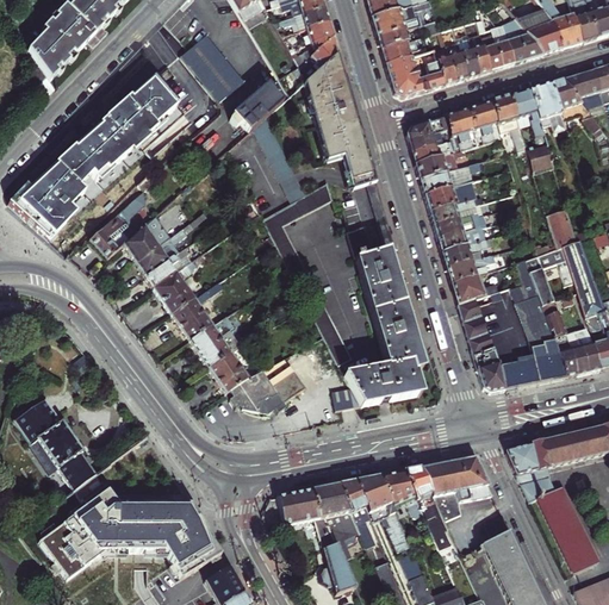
[(74,0),(69,5),(67,2),(56,13),(58,16),(55,19),(53,17),(43,26),(47,29),(29,47),(51,79),(57,72),(60,74),(64,69),(62,67),(69,60),(72,61),(78,55),(75,54),(88,41),(93,45),(107,30),(105,26),(110,22),(109,19),(116,12),(117,13),(122,8),(120,7),(126,0),(74,0)]
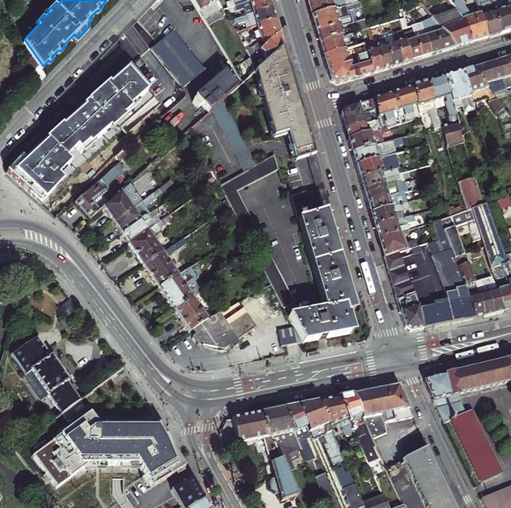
[(194,0),(198,7),(203,16),(222,5),(219,0),(194,0)]
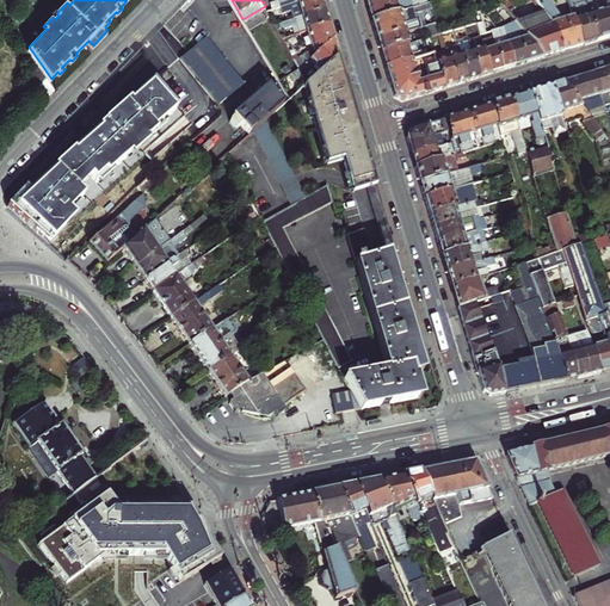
[(300,4),(302,13),(326,5),(324,0),(291,0),(288,1),(281,4),(282,10),(291,7),(300,4)]
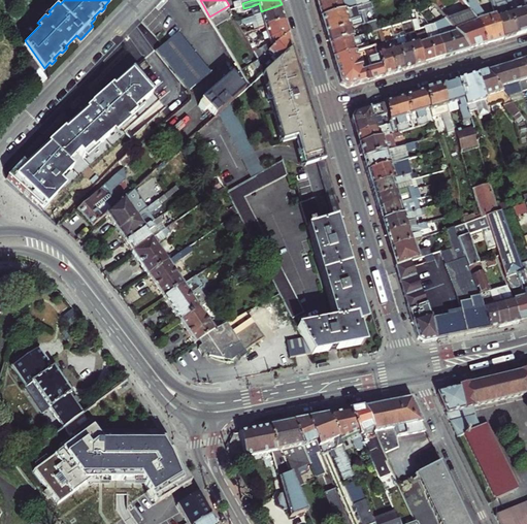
[(321,0),(318,1),(322,13),(344,7),(342,0),(321,0)]
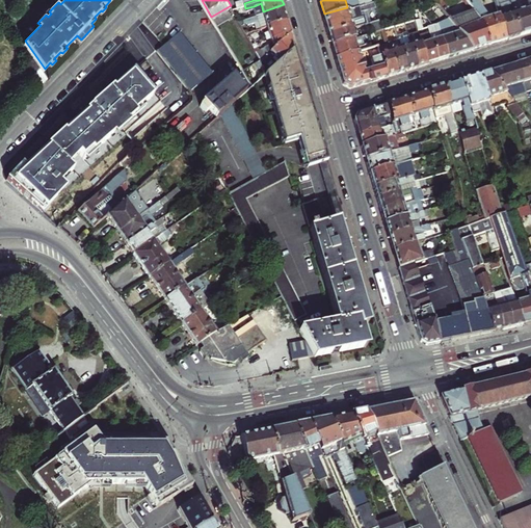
[(324,14),(329,31),(367,20),(365,10),(362,10),(361,8),(367,7),(378,3),(377,0),(371,0),(347,7),(324,14)]
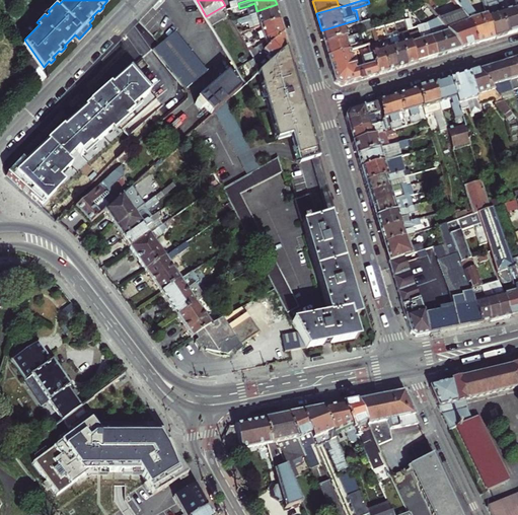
[(463,7),(470,18),(477,41),(496,35),(489,13),(488,11),(476,15),(474,11),(467,0),(459,0),(463,7)]
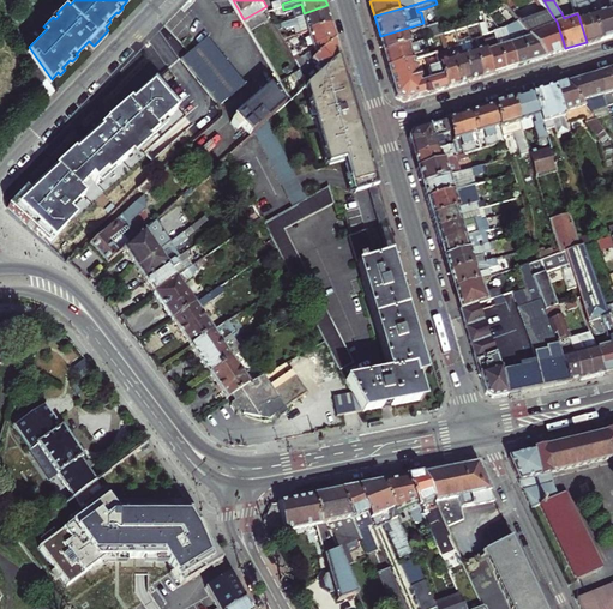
[(578,16),(587,42),(601,37),(588,0),(582,0),(578,1),(582,14),(578,16)]
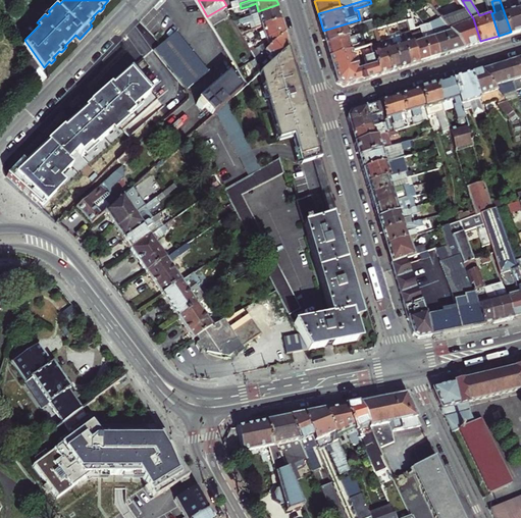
[(500,0),(511,32),(518,30),(520,29),(520,4),(514,6),(513,0),(500,0)]
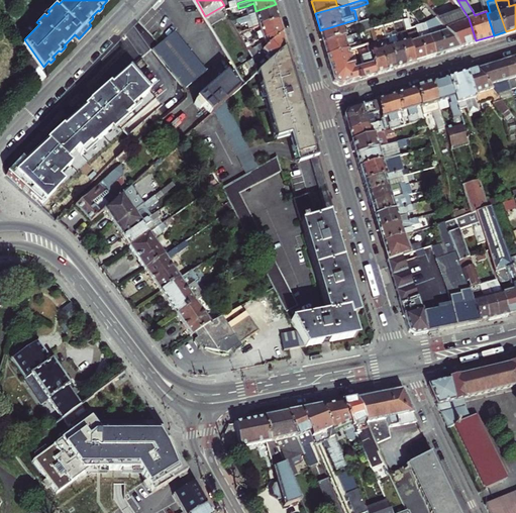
[(253,3),(246,6),(248,13),(255,11),(253,3)]
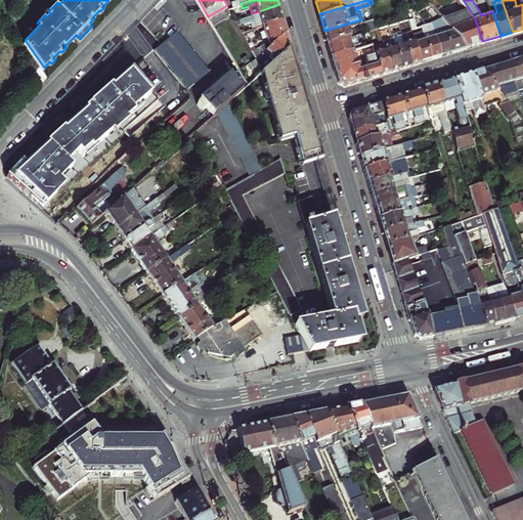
[(261,16),(264,24),(282,17),(279,4),(259,11),(252,13),(234,19),(236,23),(242,31),(252,28),(250,20),(256,18),(261,16)]
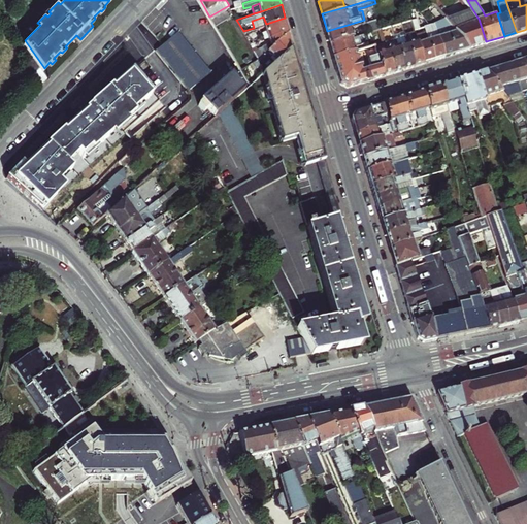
[(364,20),(368,19),(364,7),(358,8),(359,10),(362,10),(364,20)]
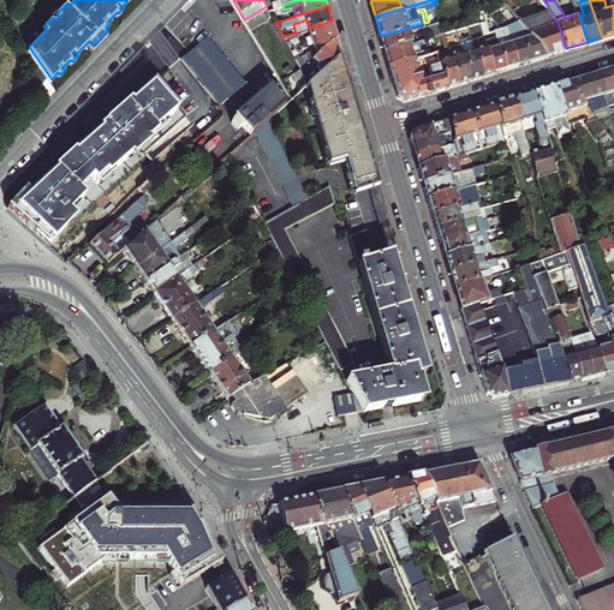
[(519,17),(526,25),(530,30),(547,54),(566,48),(558,22),(549,9),(519,17)]
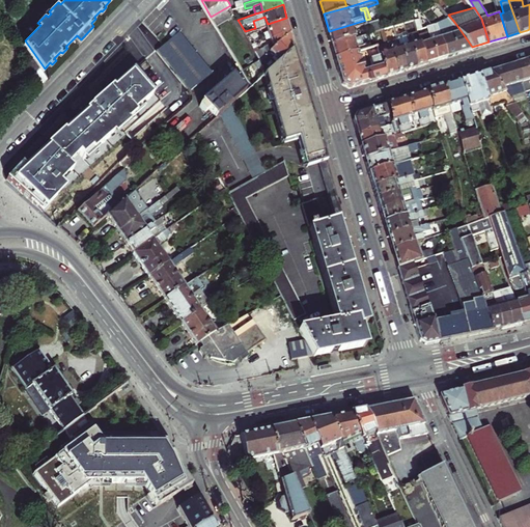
[(332,42),(374,28),(384,26),(393,23),(400,21),(399,17),(381,22),(380,16),(370,19),(366,20),(329,31),(332,42)]
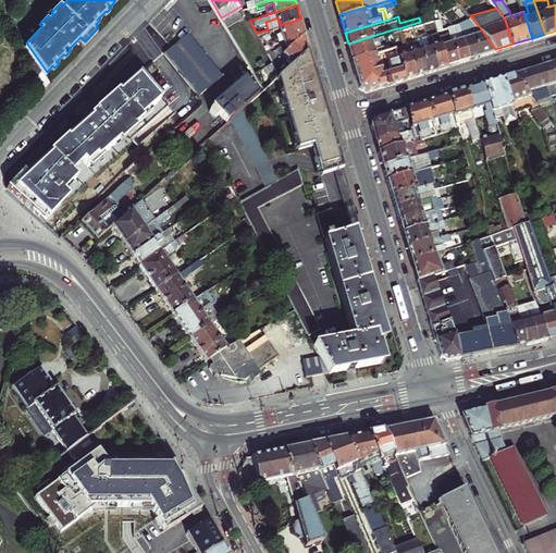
[(281,25),(278,17),(272,20),(274,27),(281,25)]
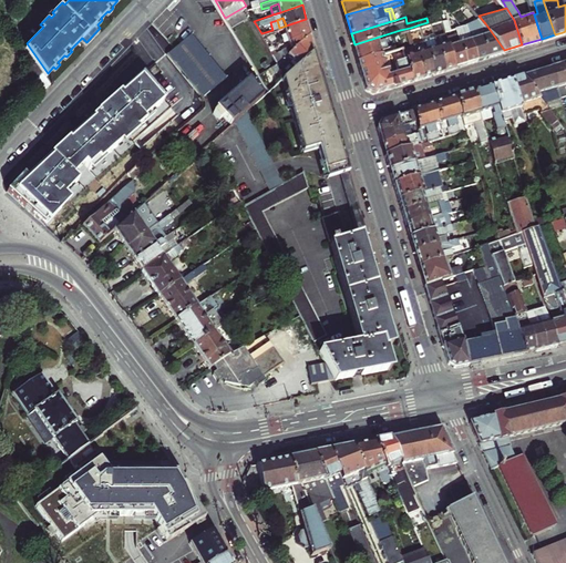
[(456,64),(450,44),(445,30),(441,18),(438,19),(436,19),(441,33),(443,42),(439,43),(445,68),(456,64)]
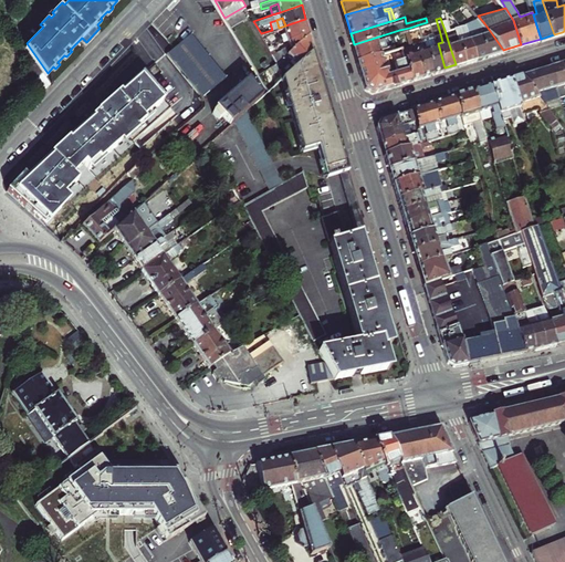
[(286,54),(310,32),(305,19),(285,25),(291,42),(282,48),(286,54)]
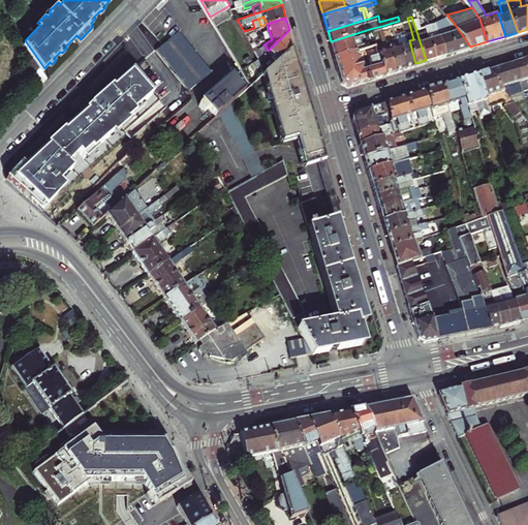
[(445,24),(451,31),(457,51),(470,47),(456,26),(453,22),(448,24),(446,21),(443,22),(445,24)]
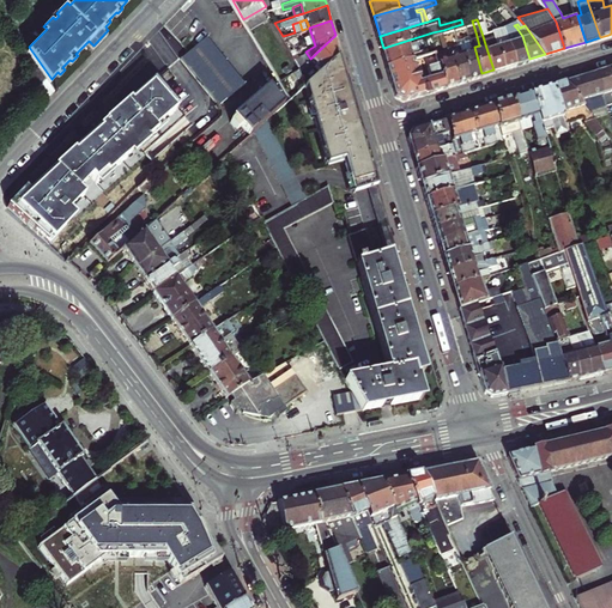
[(507,31),(516,62),(529,59),(522,36),(516,37),(513,29),(516,28),(514,25),(509,26),(510,30),(507,31)]
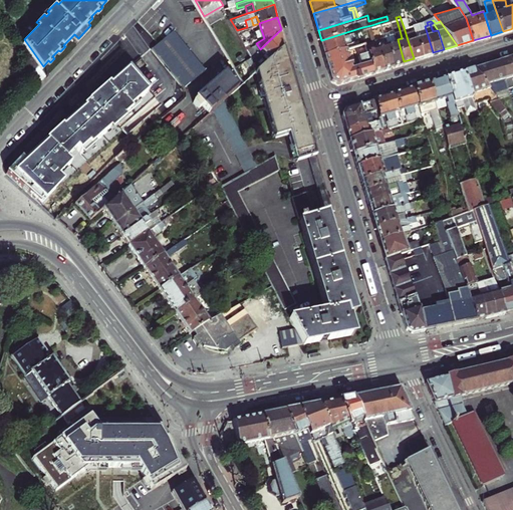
[(373,30),(373,31),(382,29),(381,27),(380,22),(371,25),(373,30)]
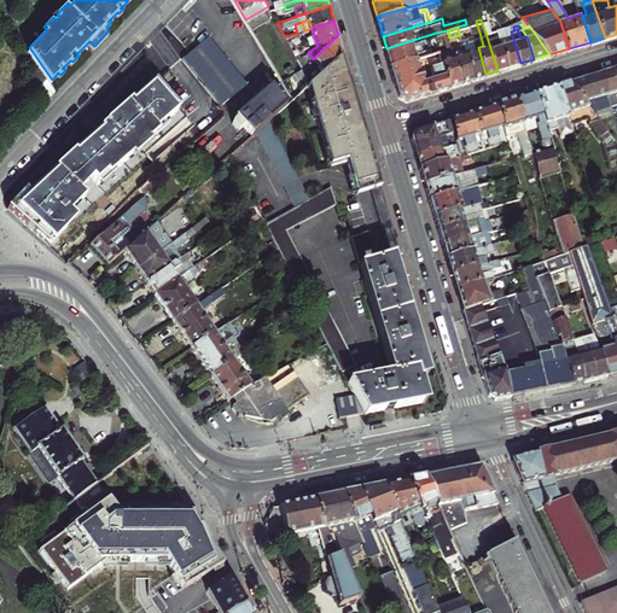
[(436,33),(437,40),(446,38),(449,36),(447,30),(436,33)]
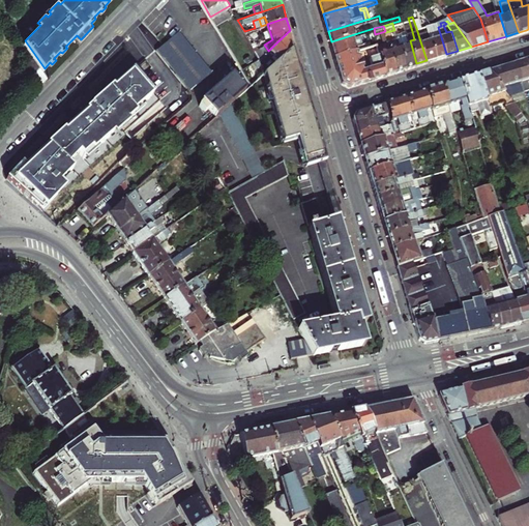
[(437,36),(432,38),(437,57),(446,54),(438,27),(435,28),(436,29),(435,30),(437,36)]
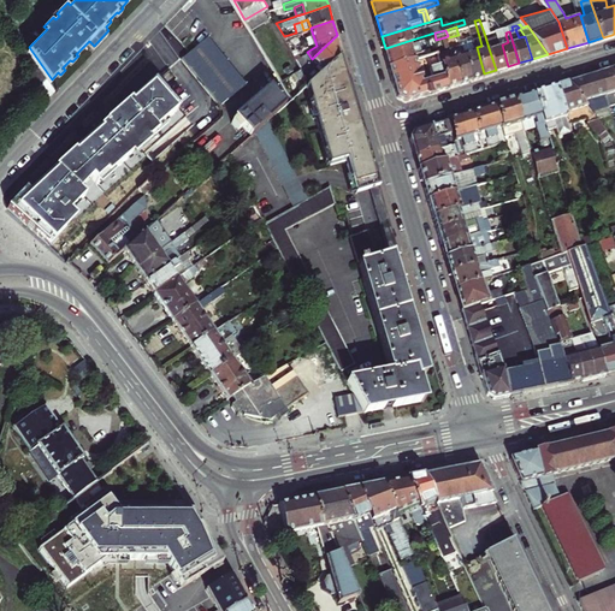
[(436,40),(435,33),(385,48),(390,63),(415,55),(413,47),(436,40)]
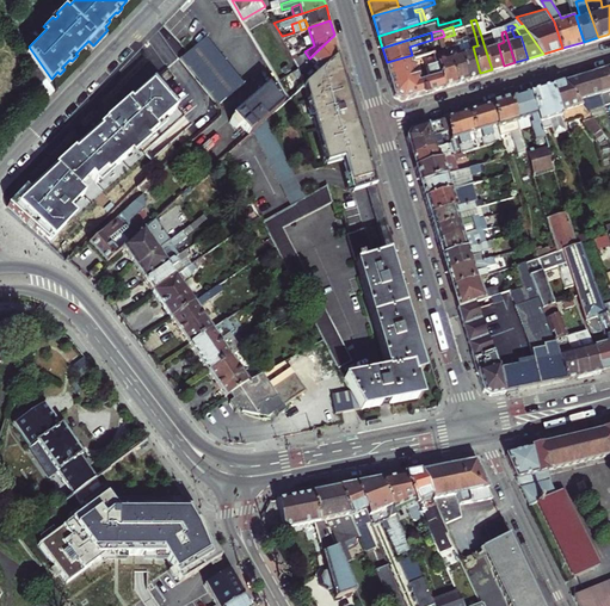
[(244,81),(209,33),(182,54),(217,101),(244,81)]
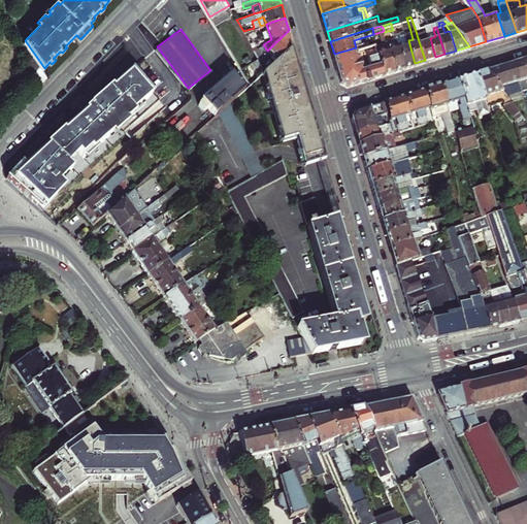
[(294,45),(289,30),(267,51),(259,59),(262,65),(268,60),(272,64),(294,45)]
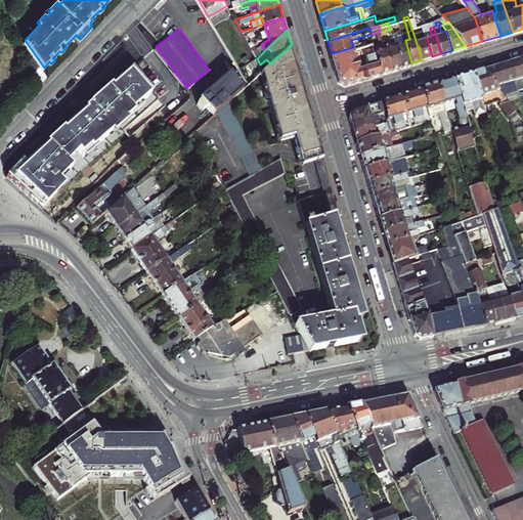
[(402,32),(395,34),(392,35),(392,36),(395,43),(405,40),(402,32)]
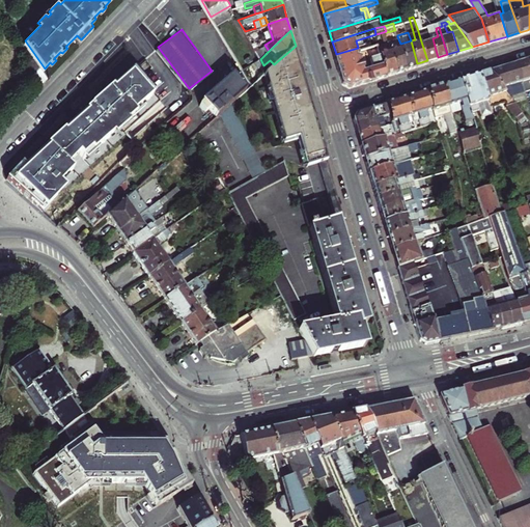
[(388,39),(390,47),(397,70),(408,66),(400,44),(397,36),(388,39)]
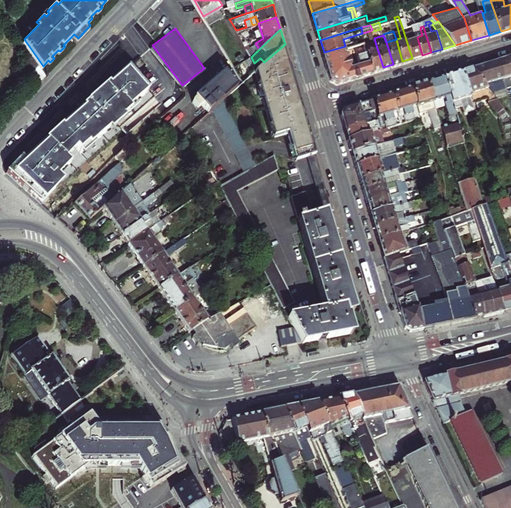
[(422,55),(417,37),(406,40),(412,58),(422,55)]
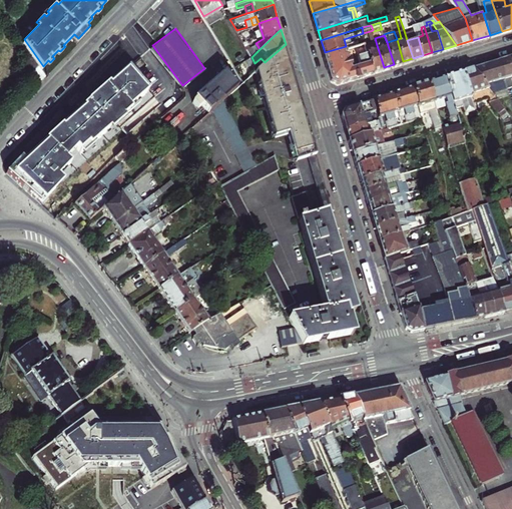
[(373,38),(365,40),(368,47),(377,45),(375,38),(373,38)]
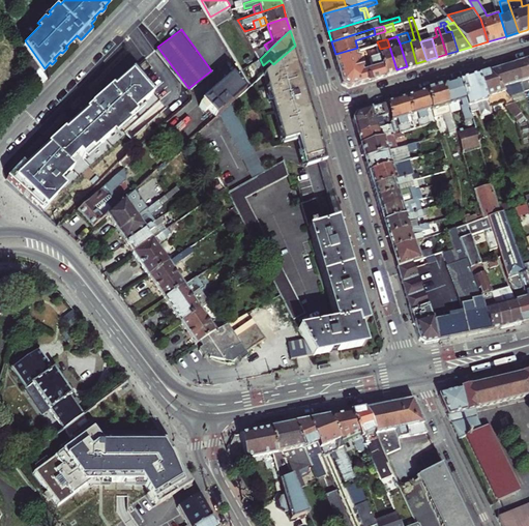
[(410,40),(400,44),(407,66),(416,63),(410,40)]
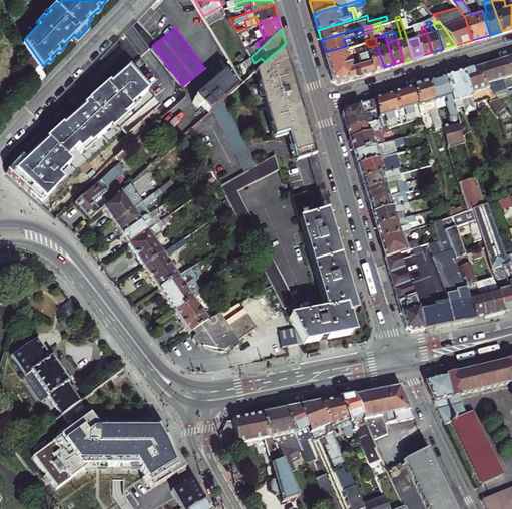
[(299,102),(303,101),(286,44),(265,62),(260,66),(264,80),(261,82),(276,134),(290,130),(294,143),(311,138),(302,107),(300,108),(299,102)]
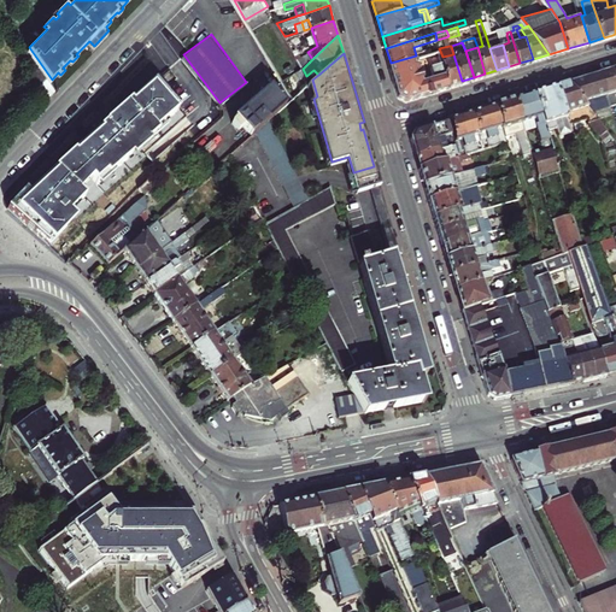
[(462,81),(453,54),(443,57),(443,60),(450,84),(462,81)]
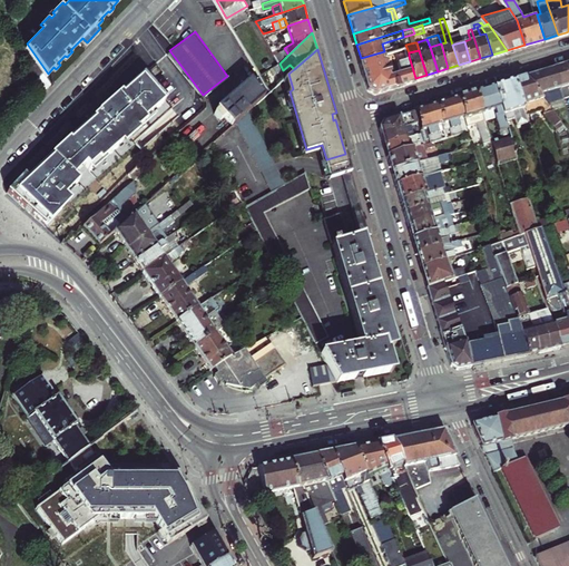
[(409,56),(395,60),(399,70),(391,74),(384,51),(361,58),(369,85),(375,90),(415,78),(409,56)]
